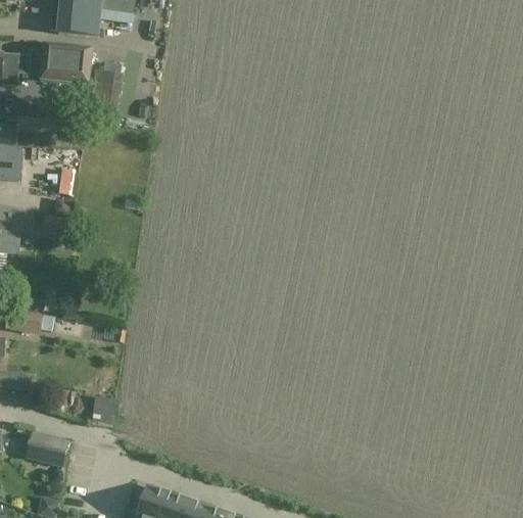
[(0,0),(6,1),(6,0),(52,0),(50,31),(56,31),(56,34),(100,38),(103,0),(0,0)]
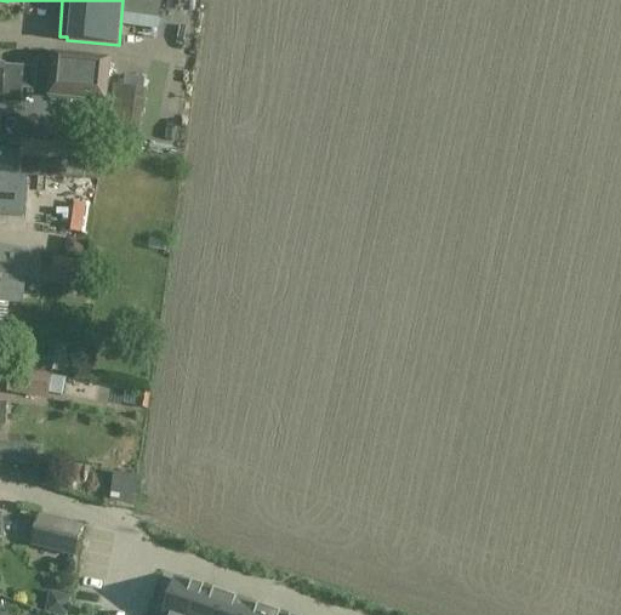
[(103,97),(108,53),(50,47),(45,91),(103,97)]
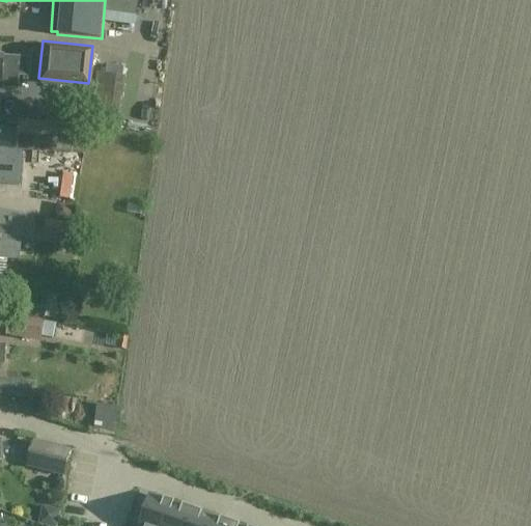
[(0,83),(16,85),(17,72),(27,72),(28,55),(0,53),(0,83)]
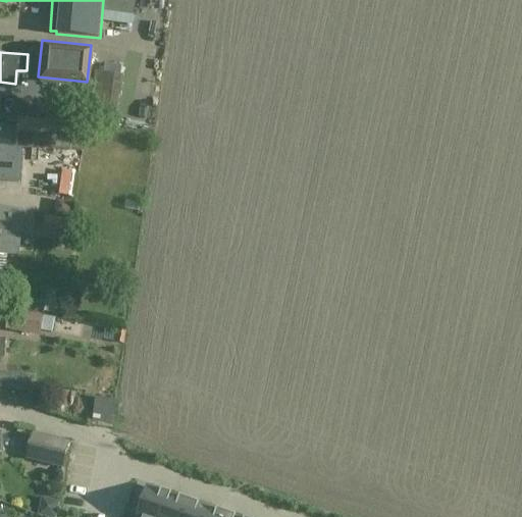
[(116,123),(124,72),(95,68),(88,119),(116,123)]
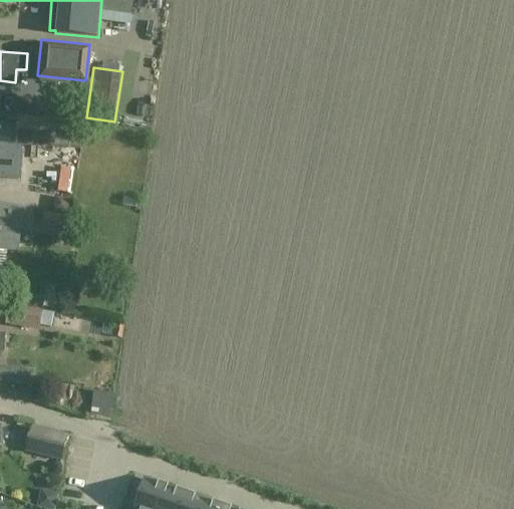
[(53,145),(55,116),(16,113),(15,131),(7,131),(8,121),(0,120),(0,158),(9,159),(10,147),(15,142),(53,145)]
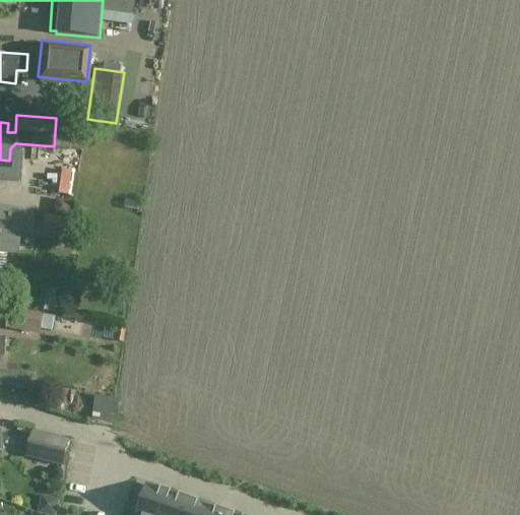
[(0,202),(0,250),(19,253),(20,230),(33,231),(34,209),(0,202)]
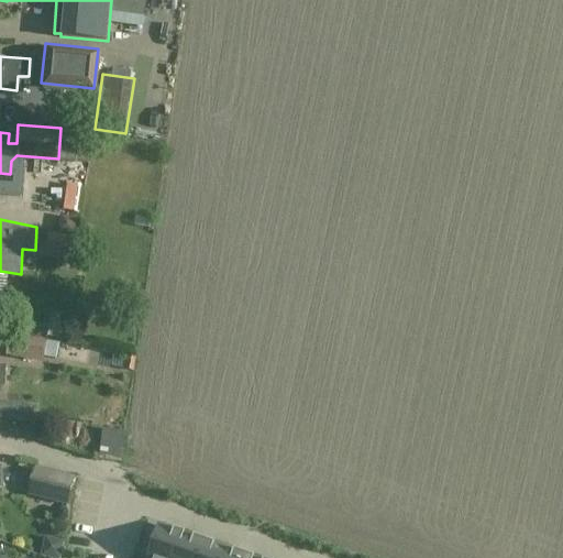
[(44,249),(65,252),(75,254),(78,236),(68,233),(47,230),(44,249)]
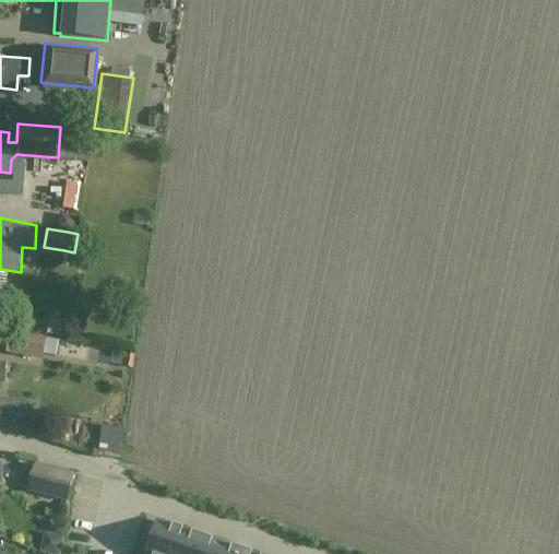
[(6,350),(43,357),(47,334),(10,328),(6,350)]
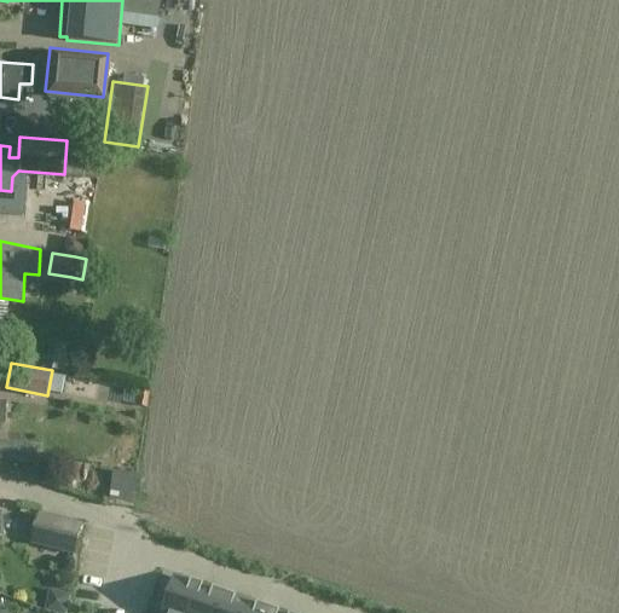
[(32,440),(12,439),(0,438),(0,456),(11,458),(30,460),(32,440)]
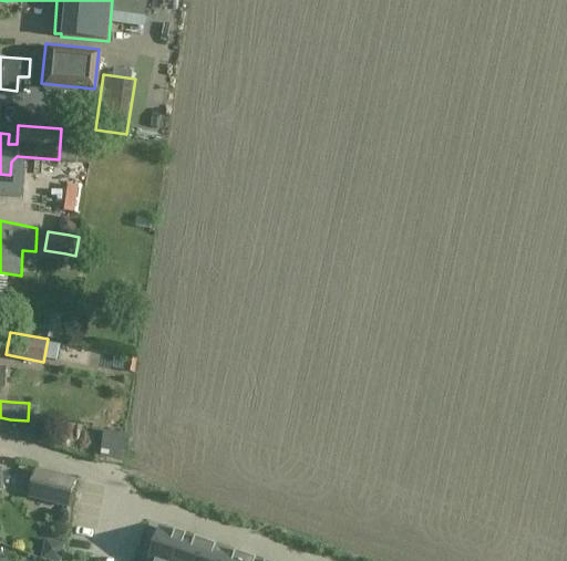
[(124,429),(103,426),(100,456),(121,458),(124,429)]
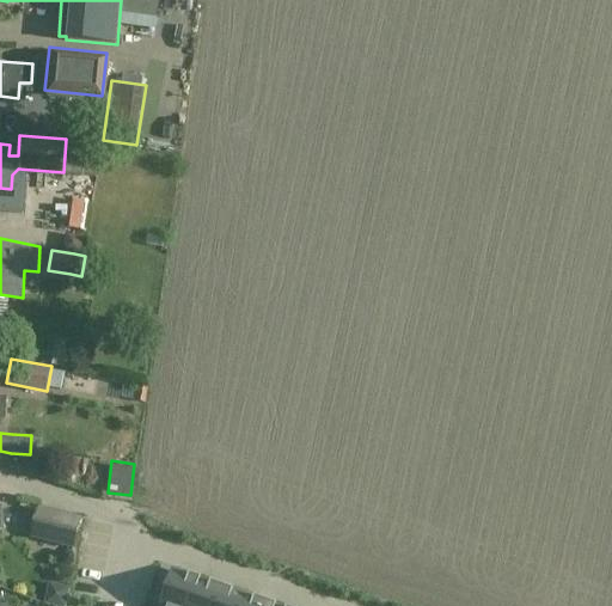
[(28,534),(65,546),(72,521),(35,509),(28,534)]
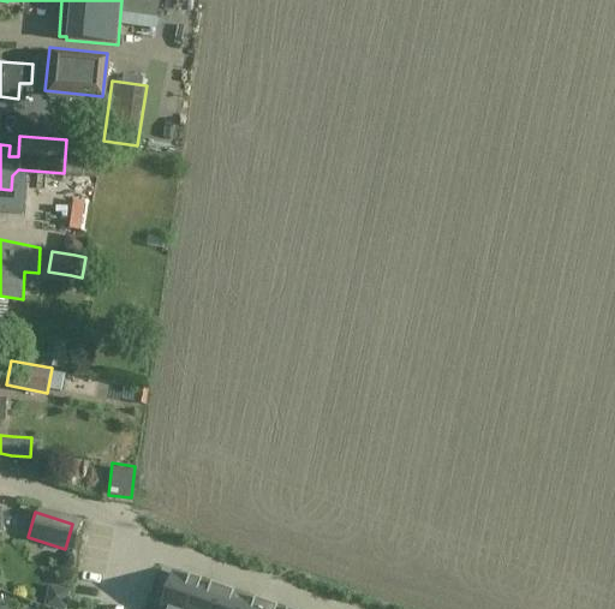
[(174,569),(160,608),(189,608),(201,578),(174,569)]
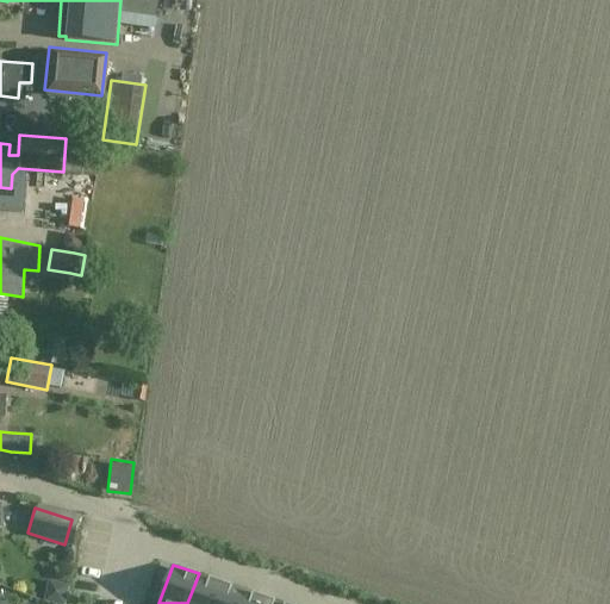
[(199,573),(187,603),(211,603),(221,581),(199,573)]
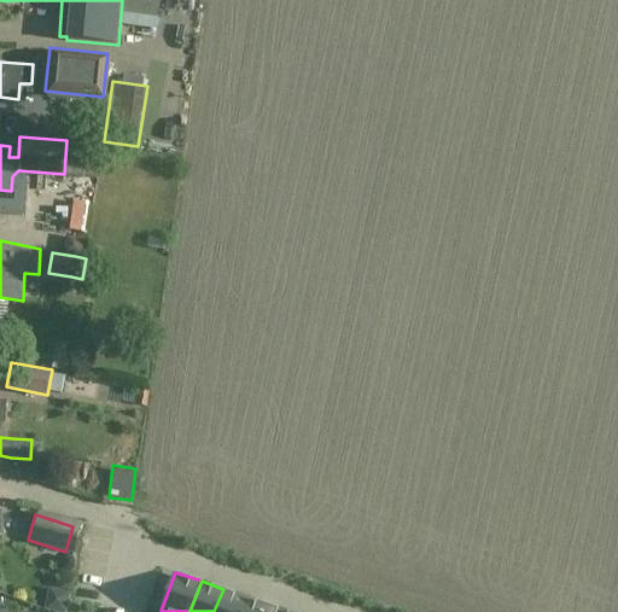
[(223,589),(214,611),(239,611),(245,596),(223,589)]
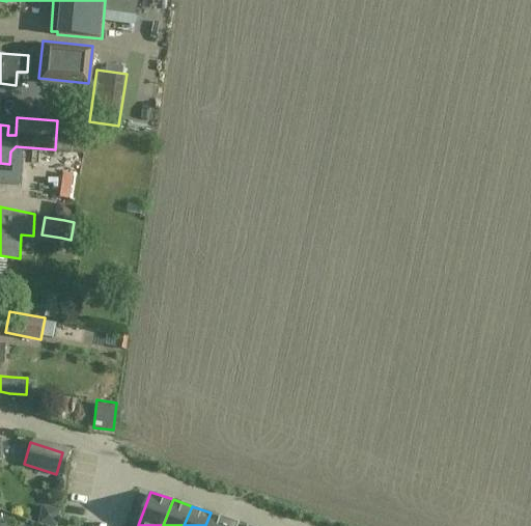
[(226,525),(229,519),(211,513),(205,525),(226,525)]
